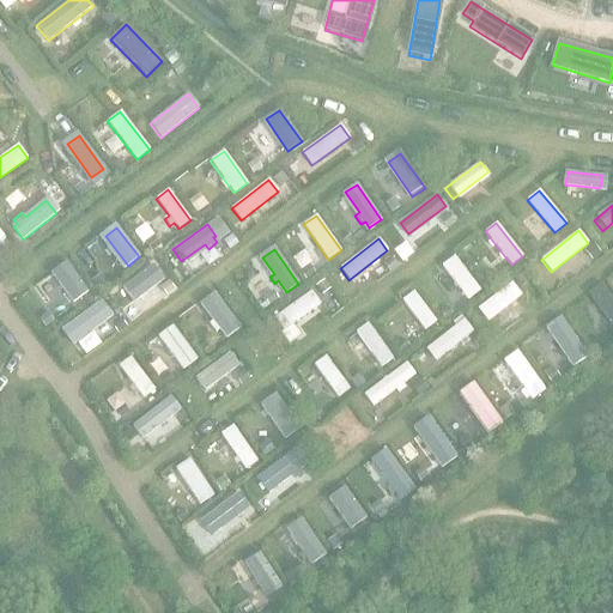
[(480,291),(454,256),(441,266),(467,301),(480,291)]
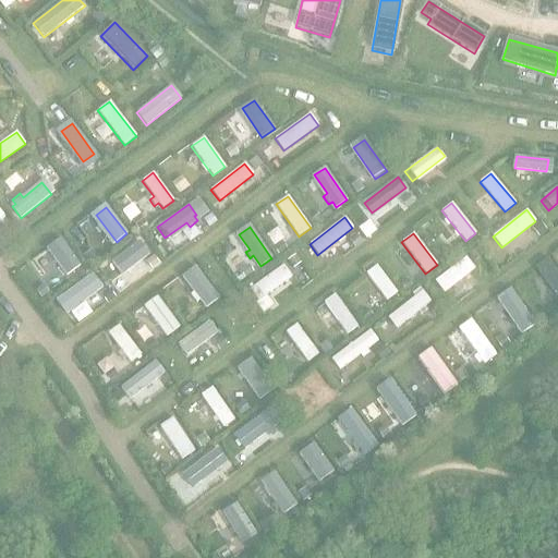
[(114,274),(148,250),(141,240),(107,264),(114,274)]
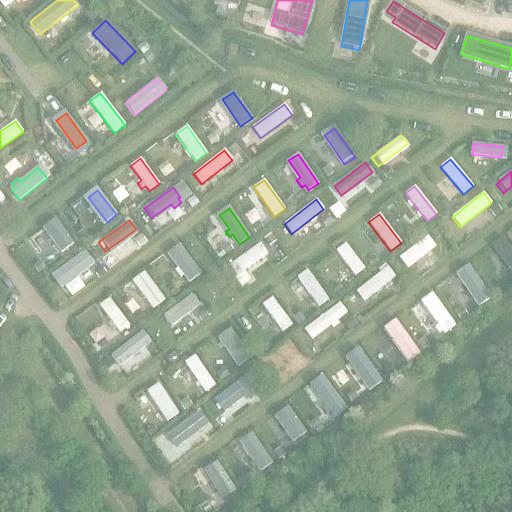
[(75,246),(56,221),(46,229),(65,253),(75,246)]
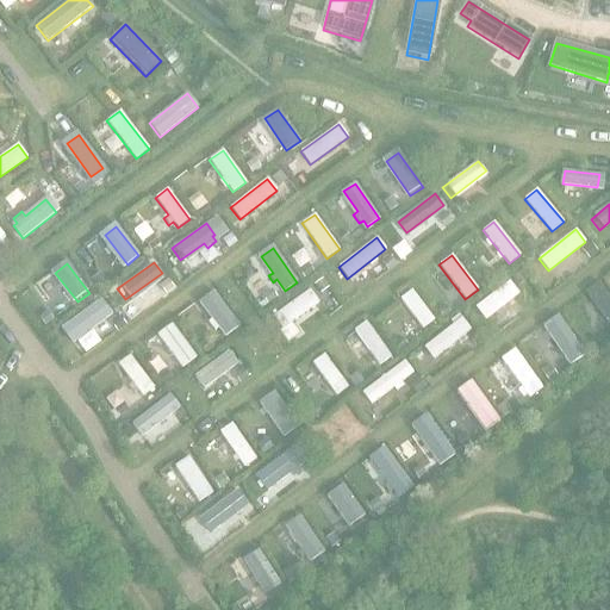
[(520,292),(511,281),(474,310),(483,321),(495,311),(498,316),(511,306),(508,302),(520,292)]
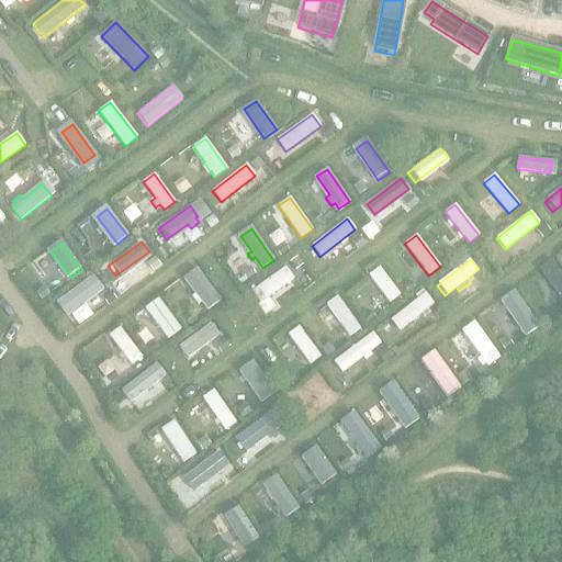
[(561,276),(551,260),(539,269),(561,302),(561,276)]
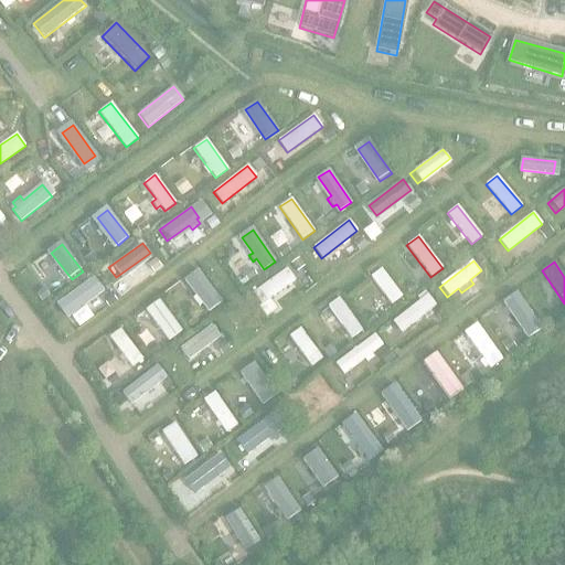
[(287,268),(253,294),(262,305),(281,290),(284,295),(291,289),(288,285),(296,280),(287,268)]
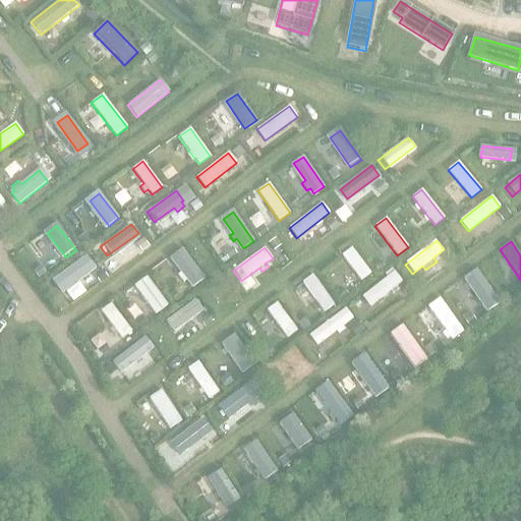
[(370,274),(351,248),(341,255),(353,271),(350,274),(355,281),(358,278),(360,281),(370,274)]
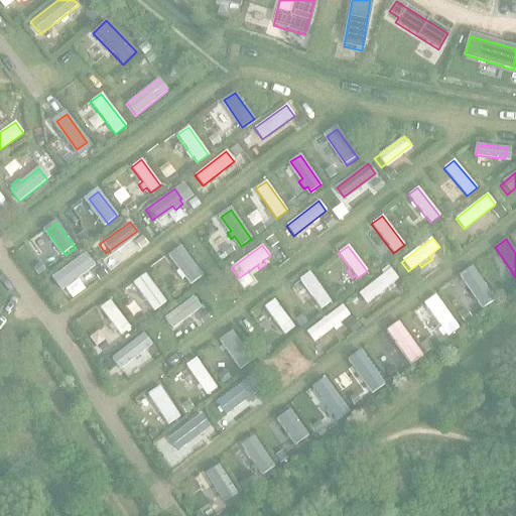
[(202,276),(182,249),(171,257),(191,283),(202,276)]
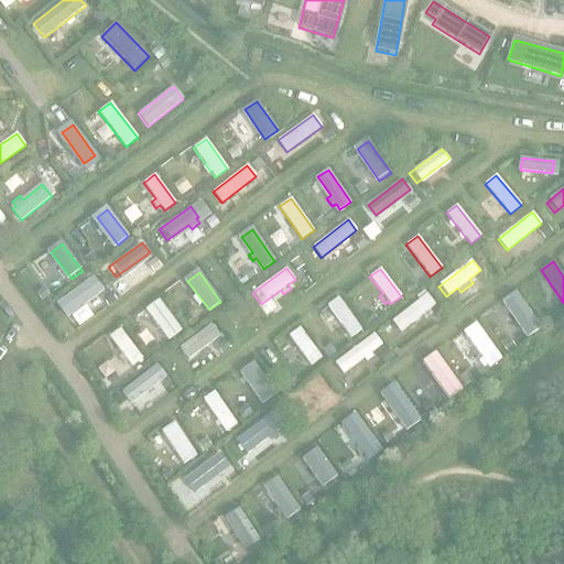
[(91,279),(58,303),(67,314),(78,306),(80,308),(86,304),(84,302),(99,290),(91,279)]
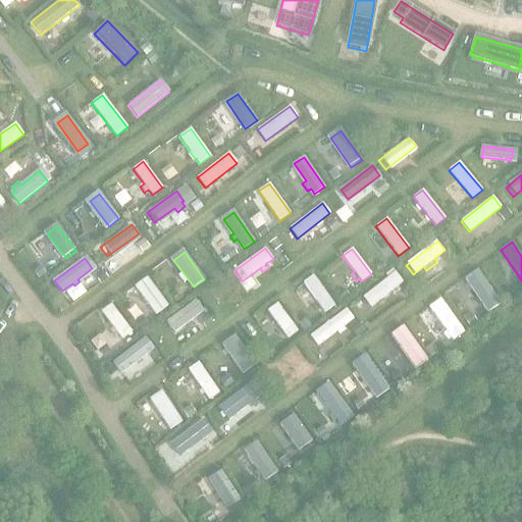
[(403,282),(395,272),(362,298),(370,308),(390,292),(394,296),(400,291),(397,286),(403,282)]
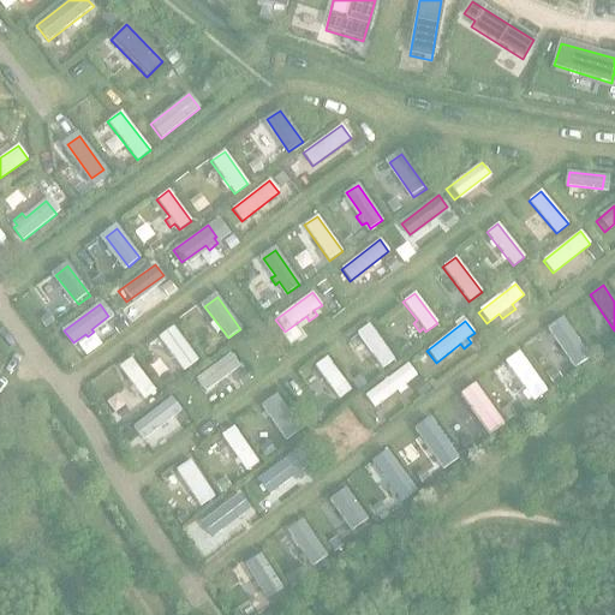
[(586,358),(563,323),(551,332),(561,345),(556,348),(562,358),(567,354),(574,365),(586,358)]
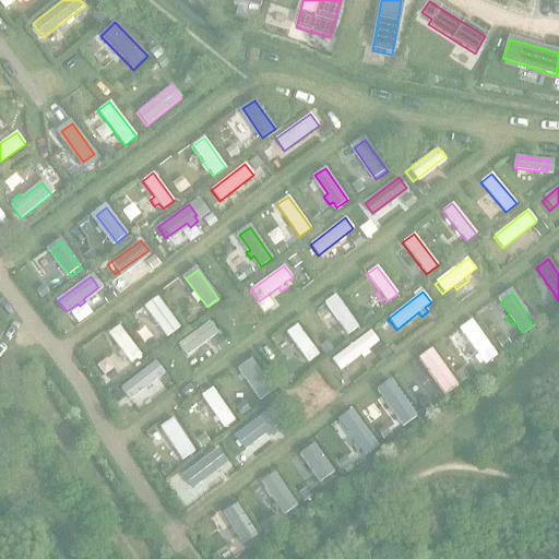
[(324,302),(347,335),(357,328),(334,295),(324,302)]
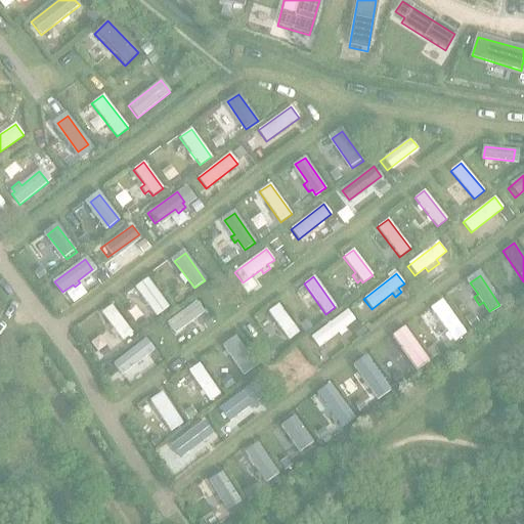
[(168,307),(147,278),(134,288),(156,316),(168,307)]
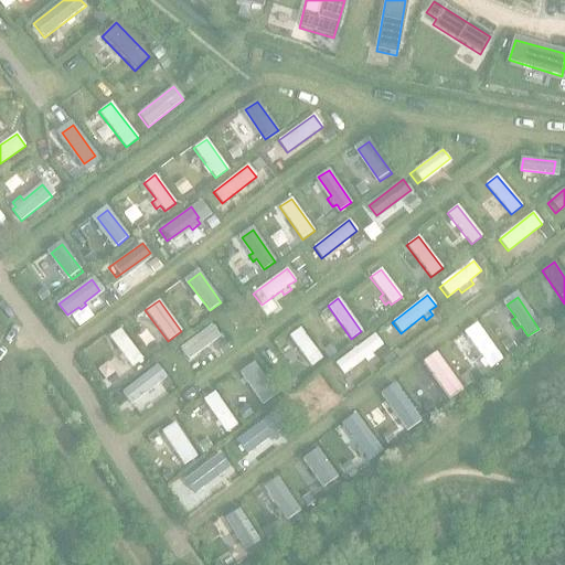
[(502,360),(476,323),(464,332),(490,369),(502,360)]
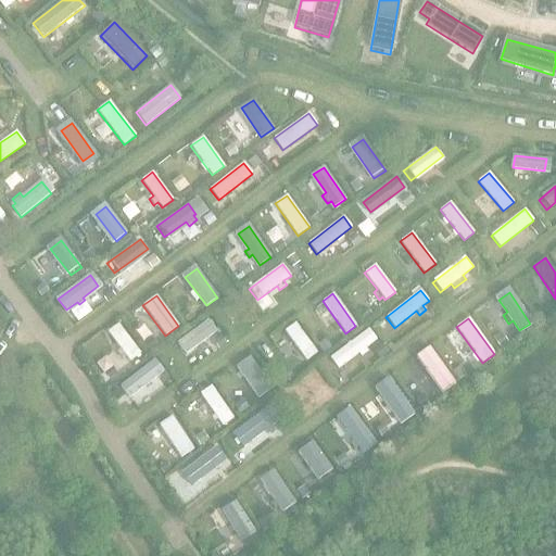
[(294,323),(285,331),(306,361),(316,353),(294,323)]
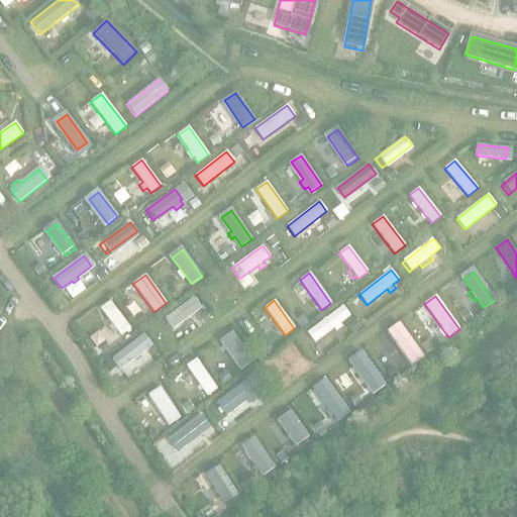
[(130,328),(109,301),(100,309),(111,324),(108,327),(113,333),(117,331),(120,335),(130,328)]
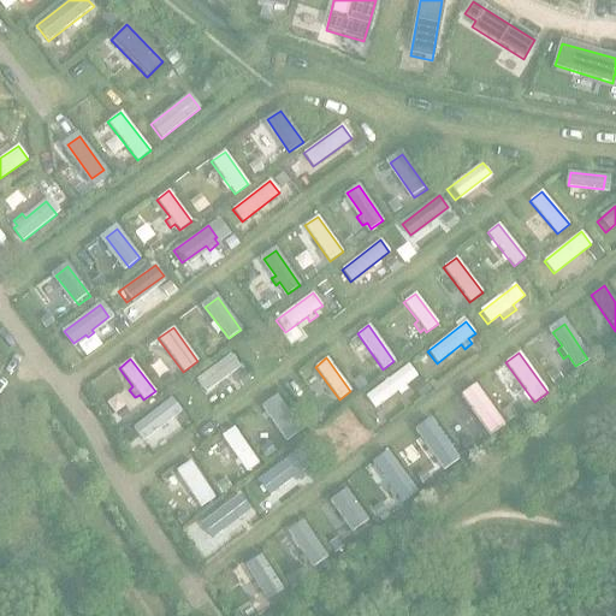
[(223,360),(188,386),(197,400),(232,373),(223,360)]
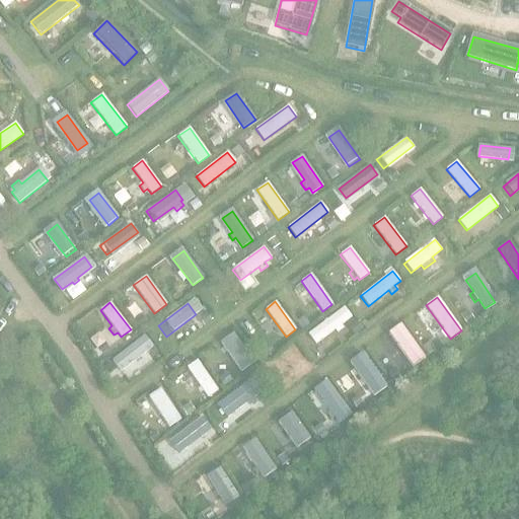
[(344,324),(336,314),(301,341),(308,350),(332,332),(336,337),(341,332),(338,328),(344,324)]
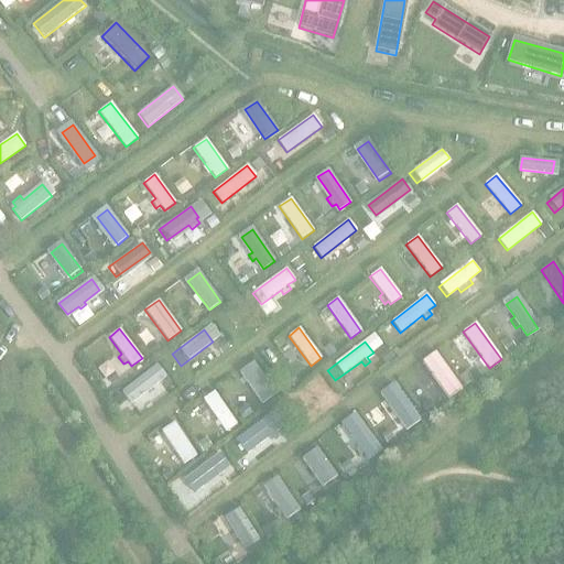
[(461,391),(436,355),(424,362),(440,386),(436,388),(442,396),(445,393),(448,399),(461,391)]
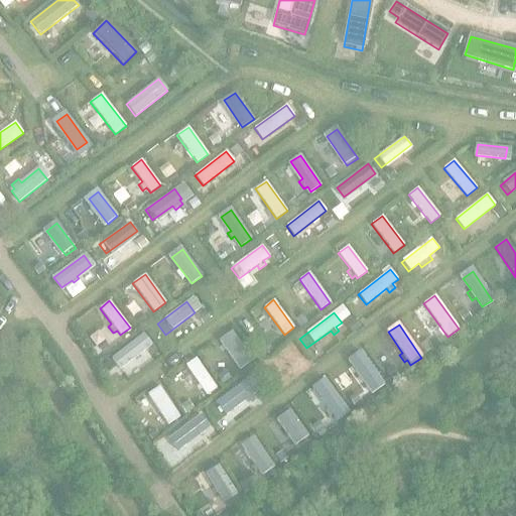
[(253,361),(231,332),(221,340),(242,369),(253,361)]
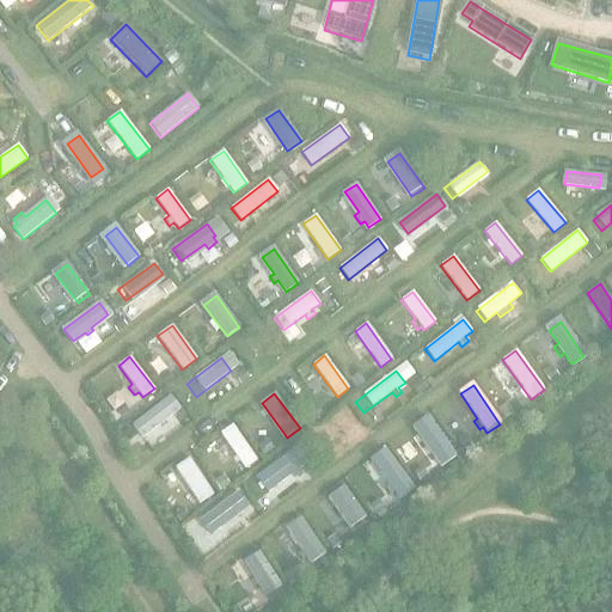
[(170,397),(132,426),(142,439),(181,410),(170,397)]
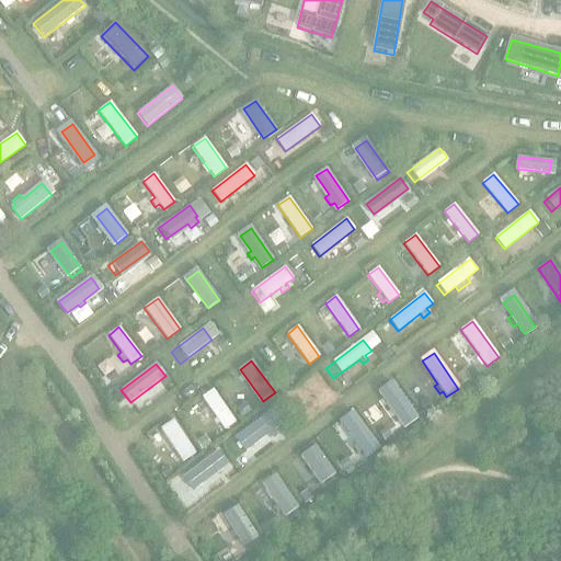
[(412,415),(393,388),(384,395),(402,422),(412,415)]
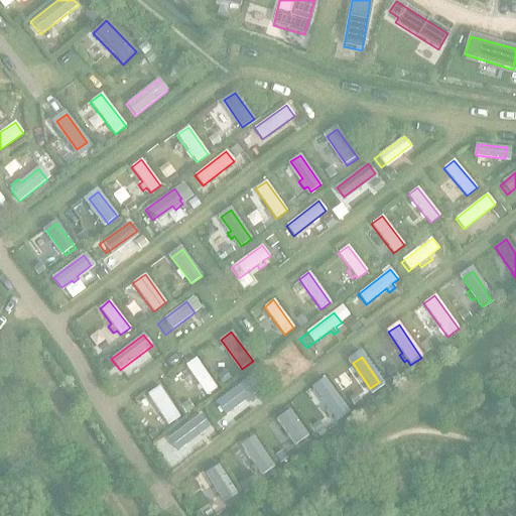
[(217,388),(196,359),(185,366),(207,395),(217,388)]
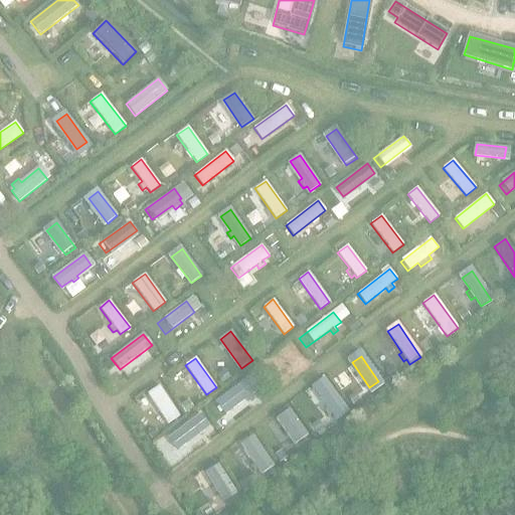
[(347,409),(323,378),(312,386),(327,406),(325,408),(329,414),(332,412),(336,417),(347,409)]
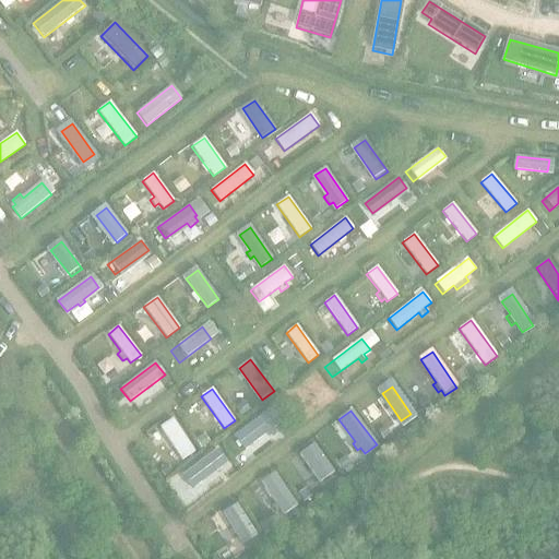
[(259,415),(226,440),(235,451),(254,436),(259,440),(265,436),(261,430),(268,426),(259,415)]
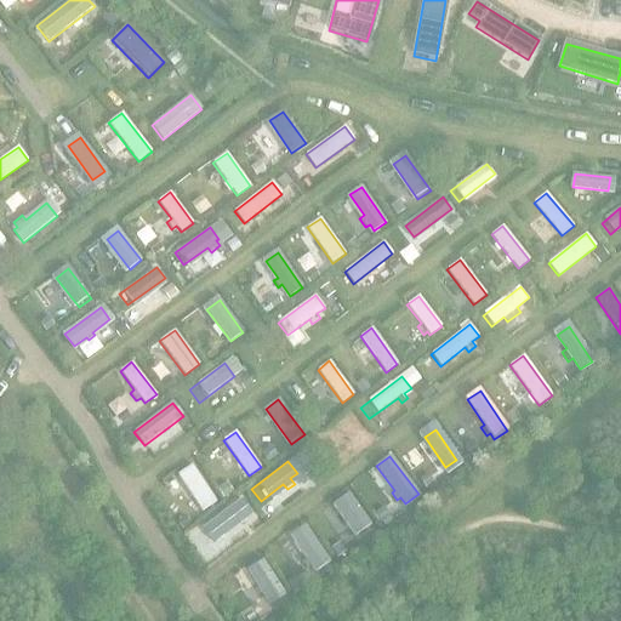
[(215,502),(192,466),(177,476),(201,511),(215,502)]
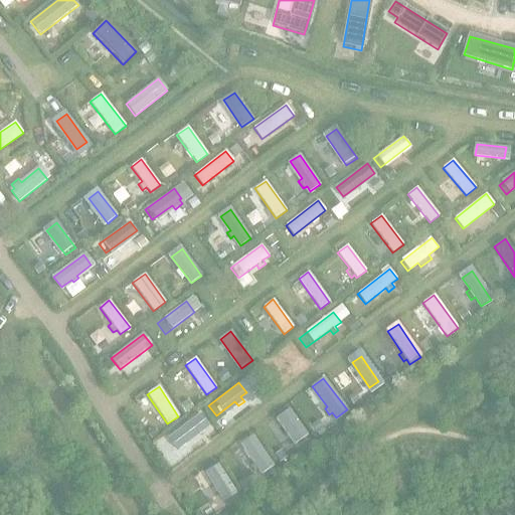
[(308,434),(291,409),(281,416),(290,430),(287,433),(290,438),(294,435),(298,441),(308,434)]
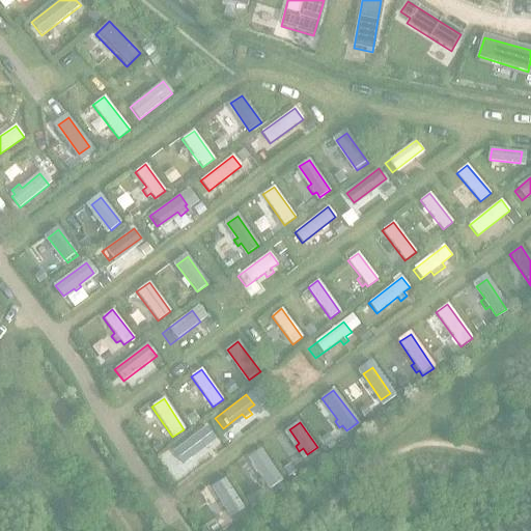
[(199,430),(165,456),(172,466),(190,453),(192,457),(199,452),(196,448),(206,441),(199,430)]
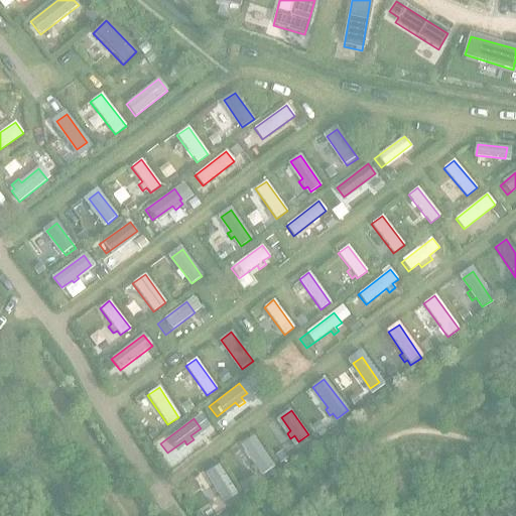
[(274,468),(253,436),(243,443),(257,465),(254,467),(257,473),(262,470),(265,475),(274,468)]
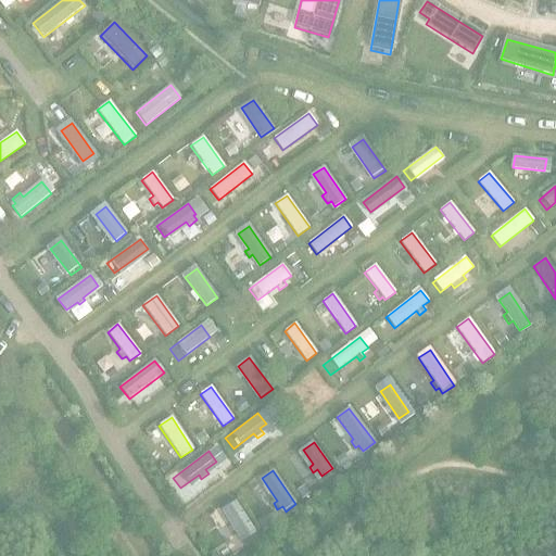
[(256,535),(234,500),(223,507),(245,543),(256,535)]
